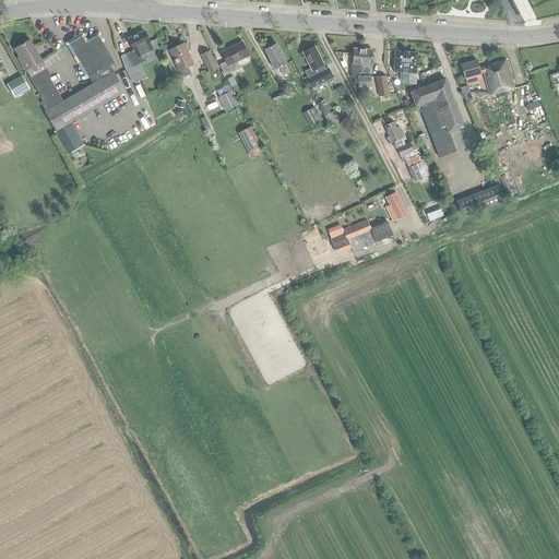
[(152,48),(149,42),(150,42),(144,30),(128,38),(133,49),(126,54),(132,66),(146,59),(143,52),(152,48)]
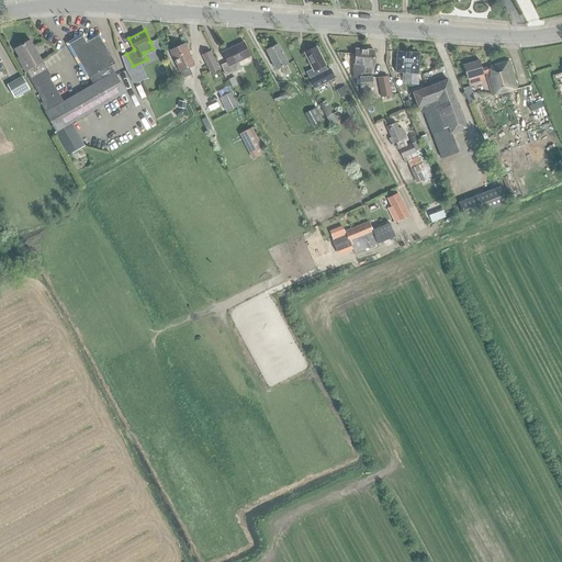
[(49,79),(40,62),(42,62),(30,40),(14,49),(21,62),(19,63),(24,71),(25,71),(42,101),(40,102),(45,111),(45,112),(56,132),(69,124),(125,92),(114,72),(113,72),(110,67),(115,64),(98,34),(86,42),(81,35),(68,44),(89,78),(90,78),(93,85),(63,101),(49,79)]
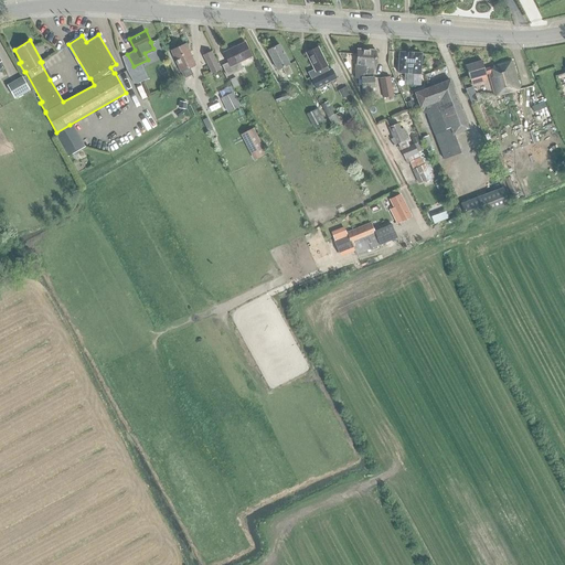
[(251,56),(244,42),(223,52),(227,62),(222,64),(227,75),(242,68),(240,62),(251,56)]
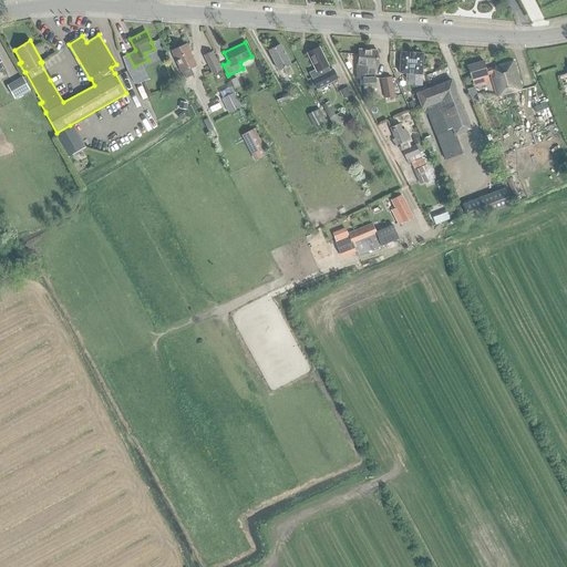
[(181,72),(184,79),(192,74),(188,68),(195,65),(185,44),(169,52),(179,72),(181,72)]
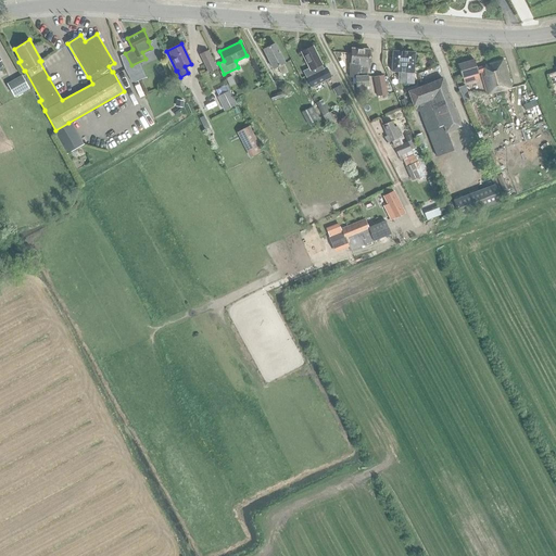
[(274,67),(277,65),(282,74),(287,72),(282,63),(285,62),(275,43),(263,49),(274,67)]
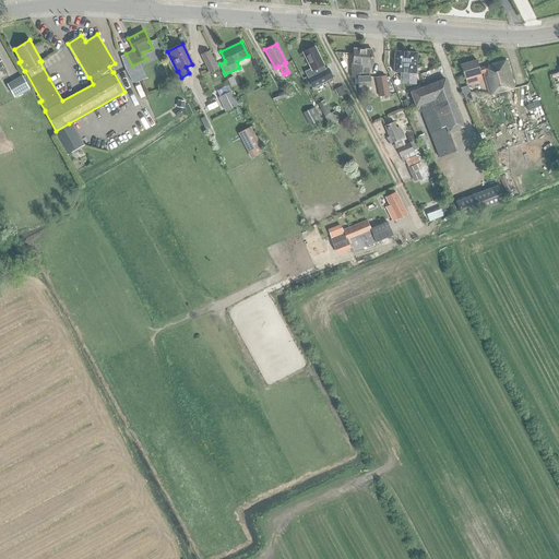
[(324,70),(322,66),(323,66),(313,47),(302,52),(310,69),(305,72),(312,88),(333,79),(328,69),(324,70)]
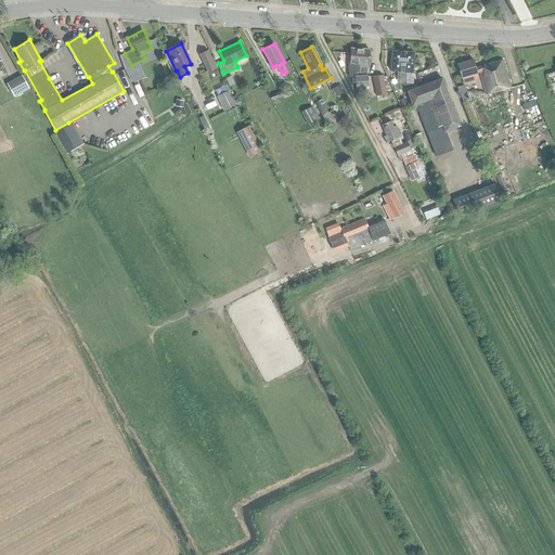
[(348,63),(349,78),(355,77),(356,95),(366,95),(365,87),(368,87),(368,76),(365,77),(366,69),(368,69),(369,50),(350,49),(349,63),(348,63)]
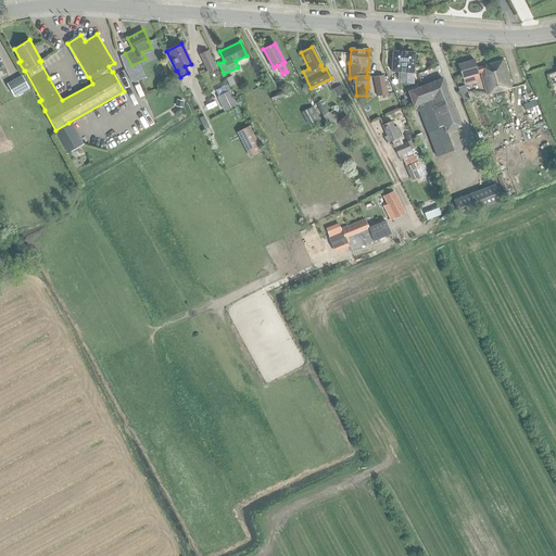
[(209,72),(216,67),(207,50),(200,54),(209,72)]
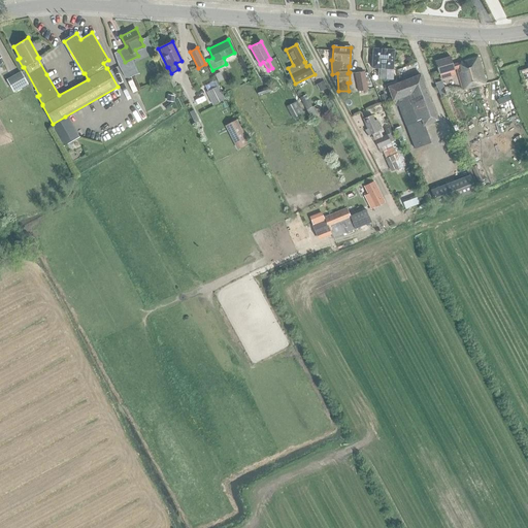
[(377,67),(377,74),(377,79),(386,79),(386,74),(387,68),(393,68),(393,50),(372,47),(372,67),(377,67)]
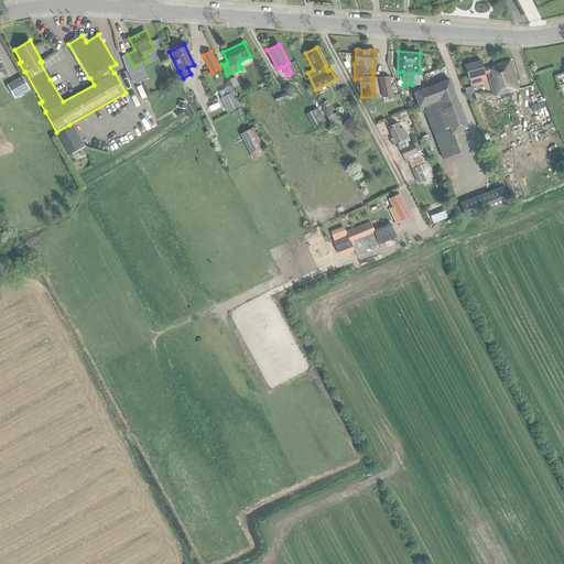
[(480,61),(464,66),(468,79),(469,79),(472,85),(486,80),(484,75),(487,74),(494,96),(519,88),(510,61),(484,69),(480,61)]
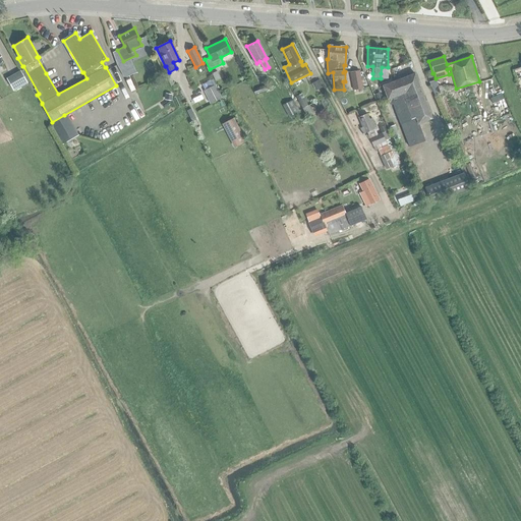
[(123,75),(133,70),(129,62),(119,67),(123,75)]
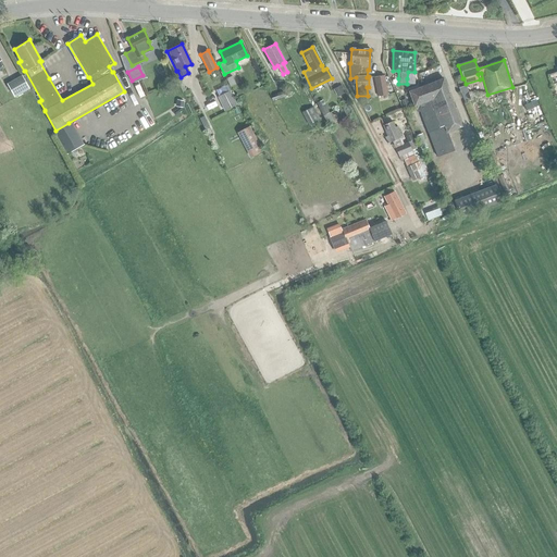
[(7,85),(14,98),(29,89),(22,75),(7,85)]
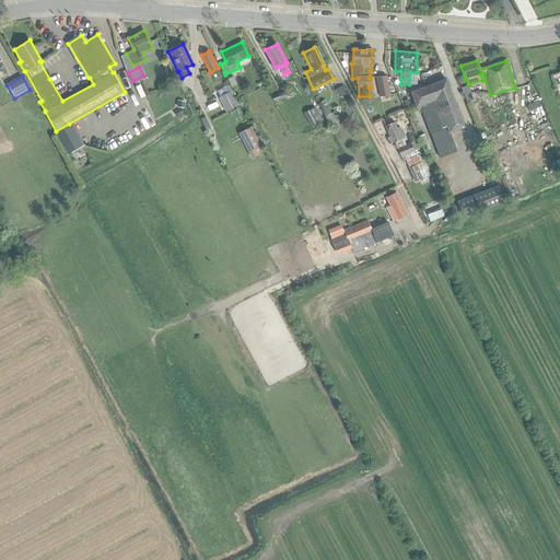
[(233,77),(228,80),(231,89),(237,85),(233,77)]
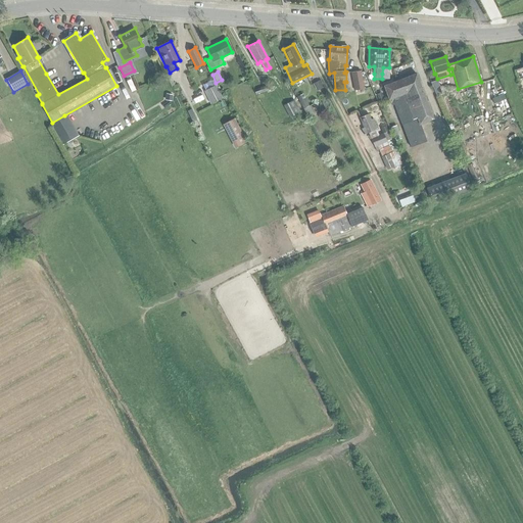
[(351,73),(354,90),(363,89),(360,72),(351,73)]
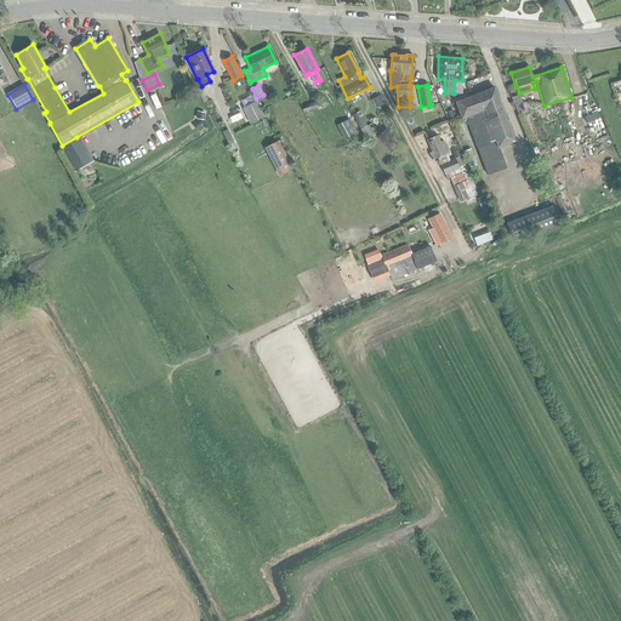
[(494,87),(455,102),(462,119),(465,124),(467,123),(477,147),(489,175),(507,167),(499,147),(514,142),(494,87)]
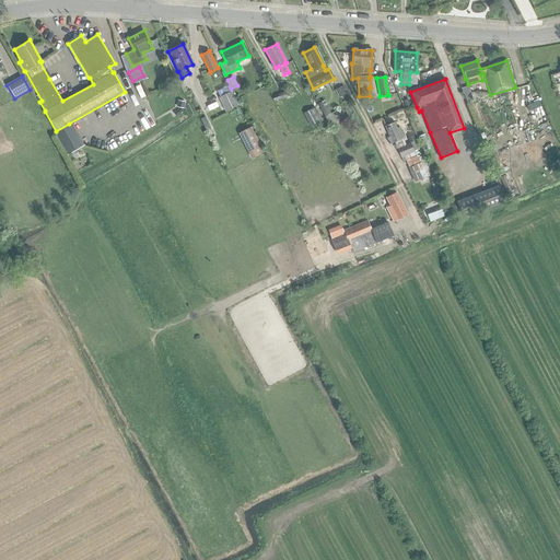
[(341,86),(335,90),(339,98),(346,94),(341,86)]
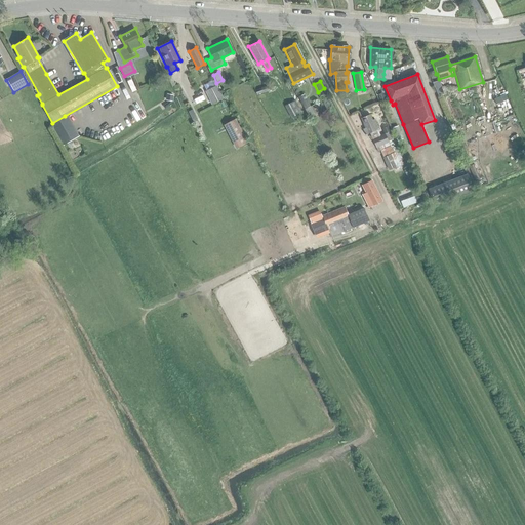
[(439,81),(434,82),(437,96),(443,94),(439,81)]
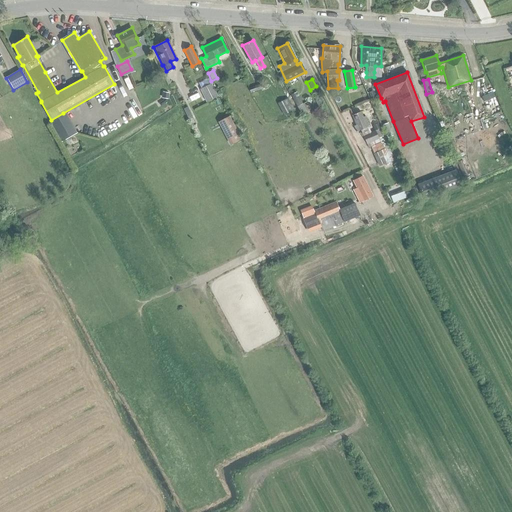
[(248,87),(250,93),(268,87),(266,81),(248,87)]
